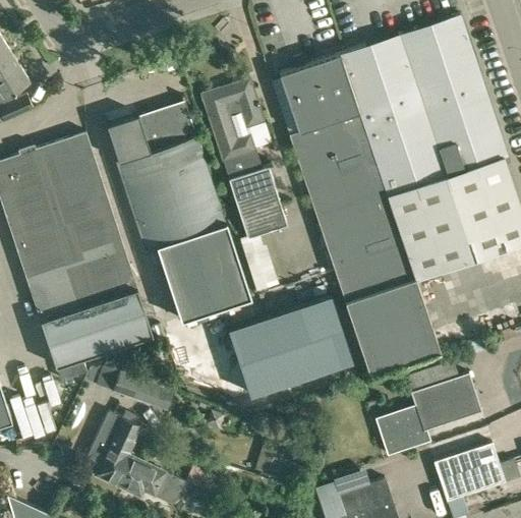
[(296,68),(279,74),(298,131),(289,134),(369,376),(440,352),(415,279),(520,243),(520,207),(505,158),(508,157),(460,13),(304,65),(301,54),(292,57),(296,68)]
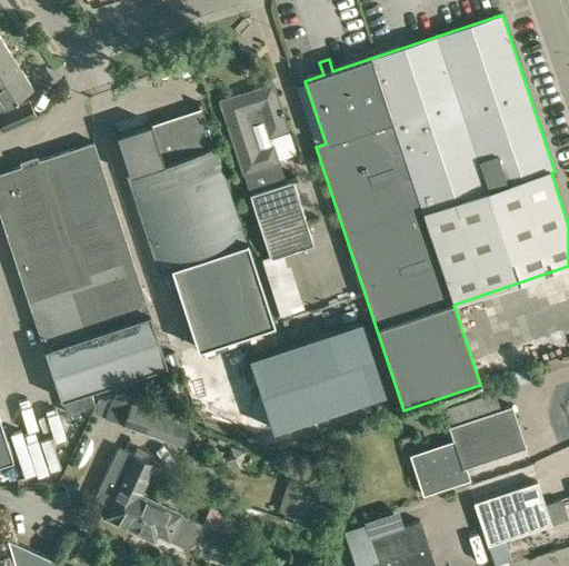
[(0,75),(16,65),(1,42),(0,42),(0,75)]
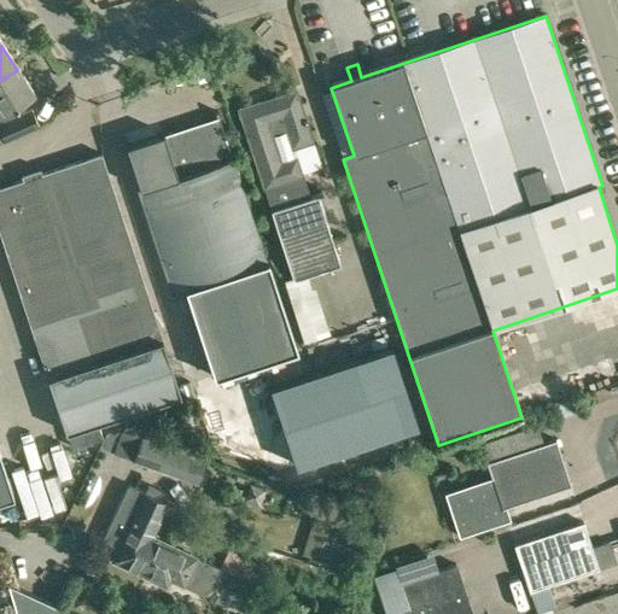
[(17,70),(0,81),(0,117),(34,97),(17,70)]
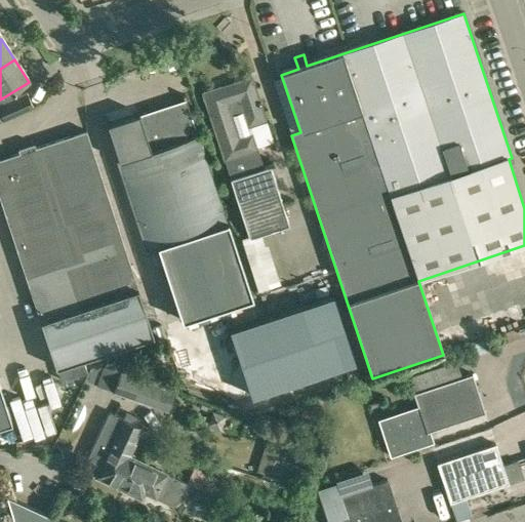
[(263,171),(251,136),(248,128),(266,122),(251,79),(202,95),(249,240),(289,227),(270,168),(263,171)]
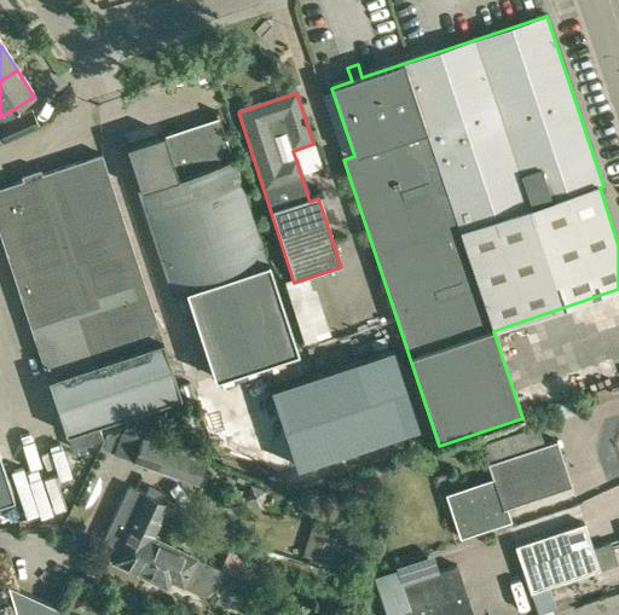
[(0,135),(4,145),(40,128),(32,111),(0,125),(0,135)]
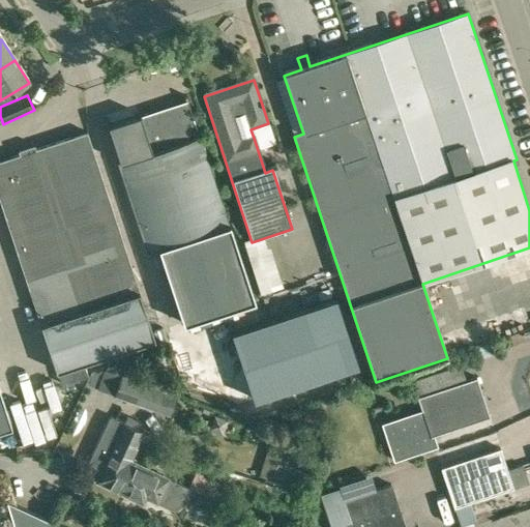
[(123,122),(108,127),(150,254),(156,252),(173,299),(182,329),(255,305),(240,264),(228,228),(197,133),(186,103),(124,124),(123,122)]
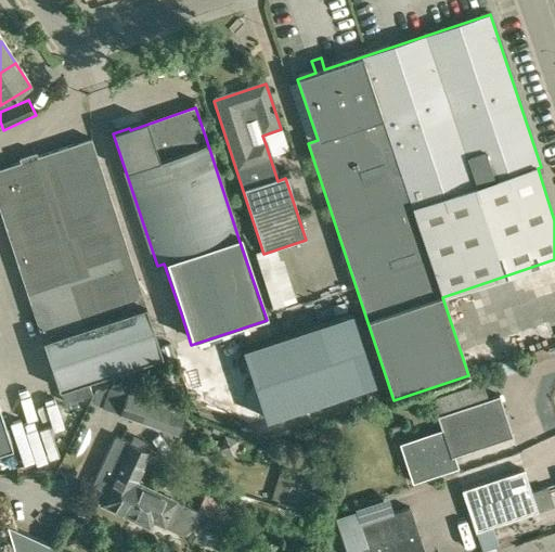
[(0,215),(59,393),(162,358),(90,141),(0,170),(0,215)]
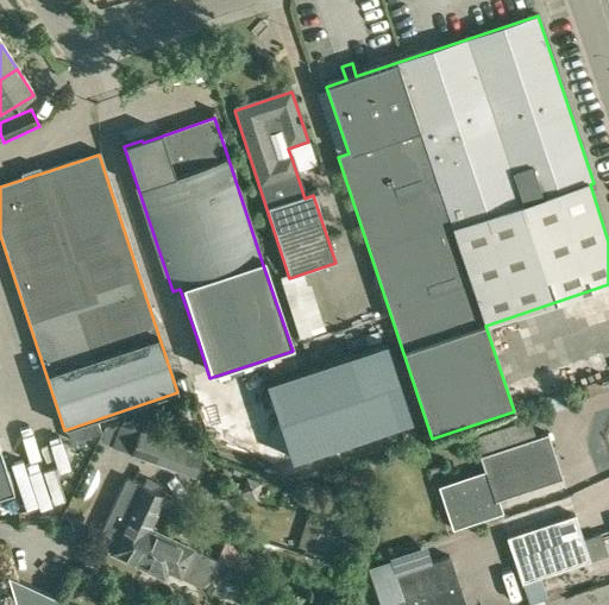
[(311,375),(264,389),(290,467),(410,428),(394,375),(385,350),(311,375)]
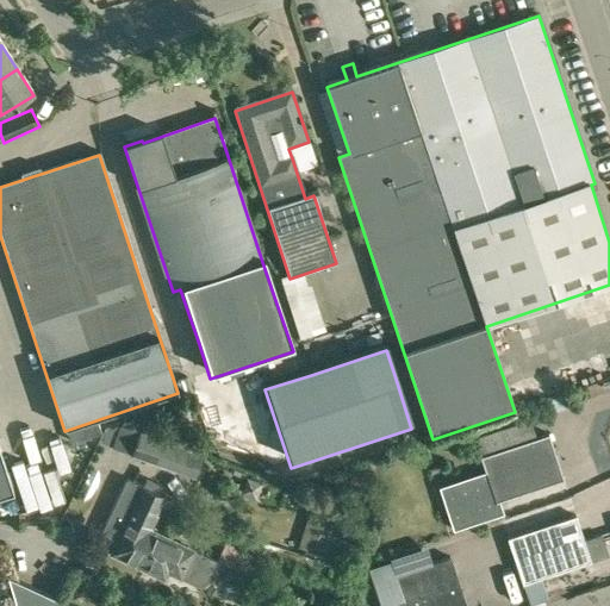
[(186,453),(186,450),(190,438),(125,416),(120,429),(125,430),(186,453)]
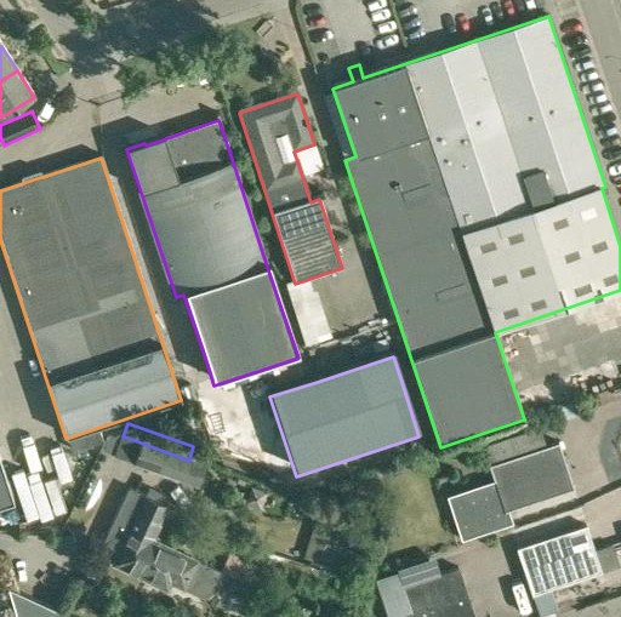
[(546,449),(540,429),(483,449),(489,468),(494,483),(445,498),(461,543),(512,525),(508,513),(574,491),(558,445),(546,449)]
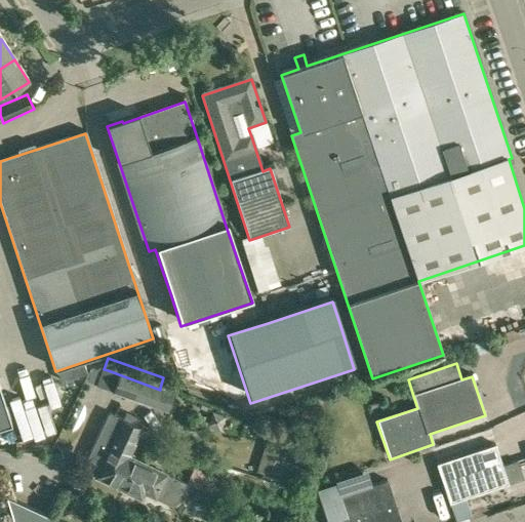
[(175,394),(160,388),(160,390),(108,370),(101,390),(112,394),(112,395),(168,414),(175,394)]
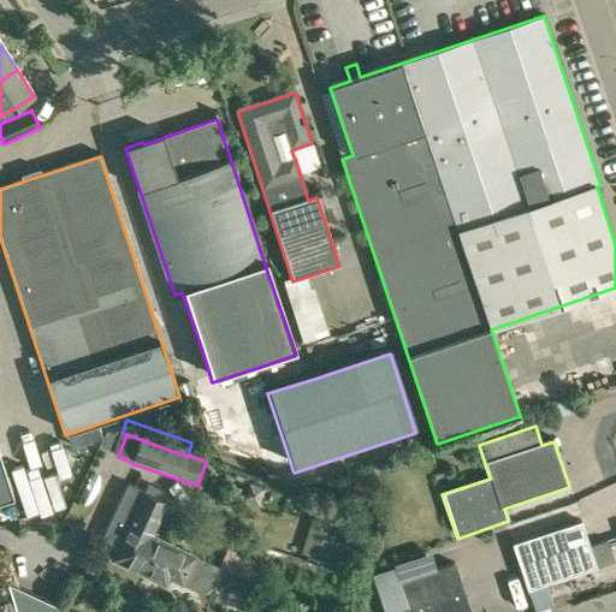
[(0,494),(12,491),(0,455),(0,494)]
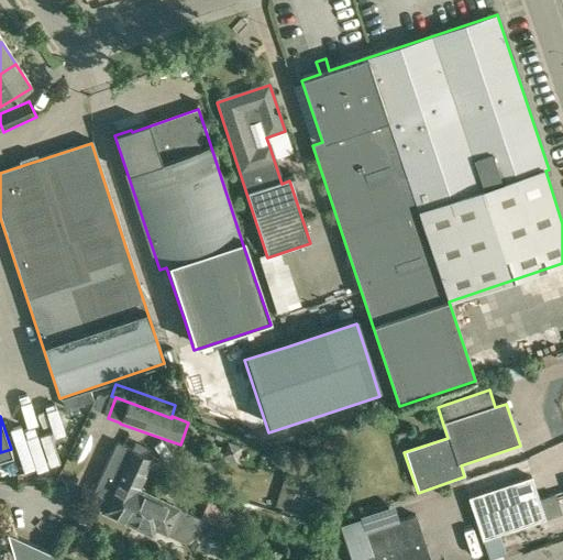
[(102,516),(135,530),(150,498),(139,494),(153,462),(132,452),(117,446),(92,496),(108,504),(102,516)]
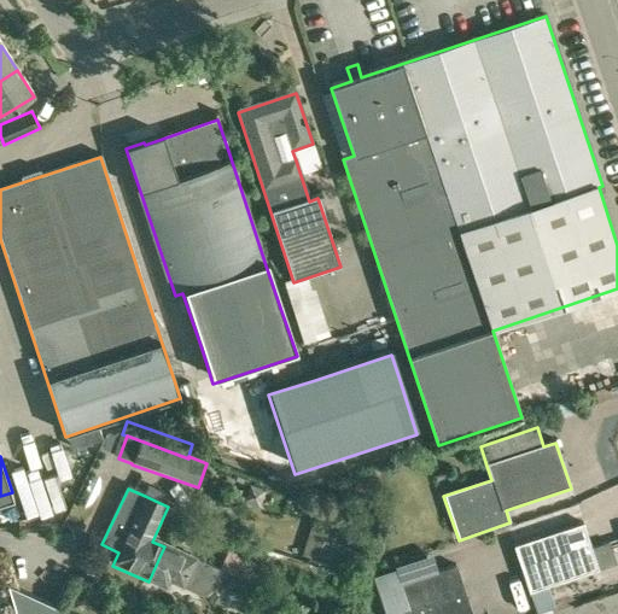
[(326,565),(339,525),(315,516),(302,556),(326,565)]
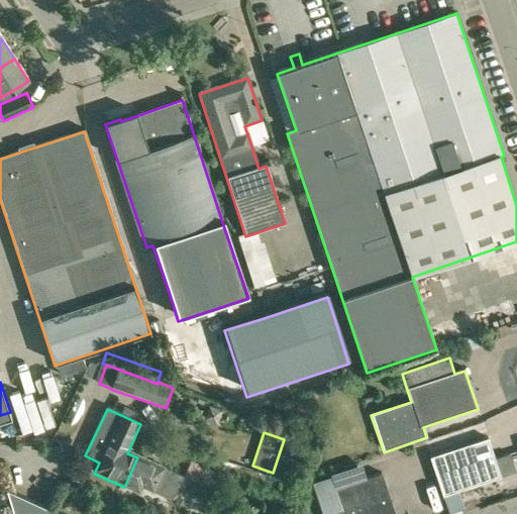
[(442,497),(501,478),(488,439),(429,458),(442,497)]
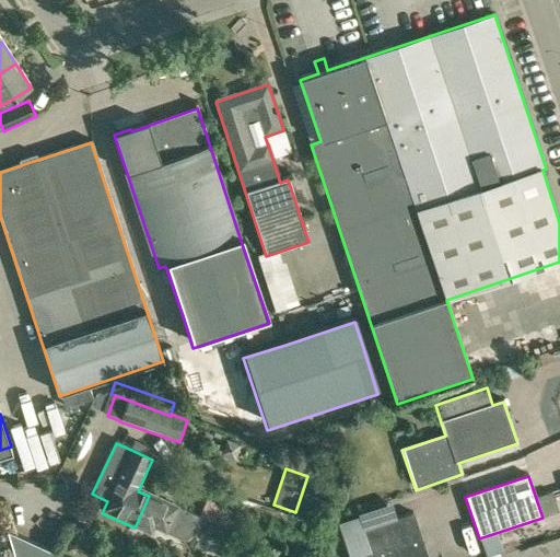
[(149,496),(135,528),(152,536),(154,530),(179,541),(182,541),(184,542),(186,541),(187,540),(189,538),(190,537),(191,535),(199,518),(178,510),(149,496)]
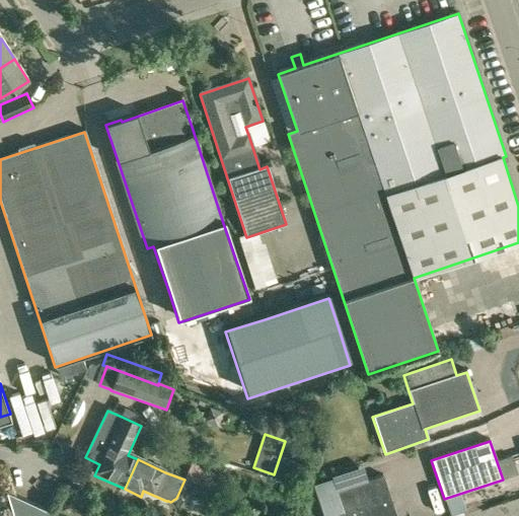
[(395,515),(383,476),(337,492),(332,480),(312,487),(321,515),(395,515)]
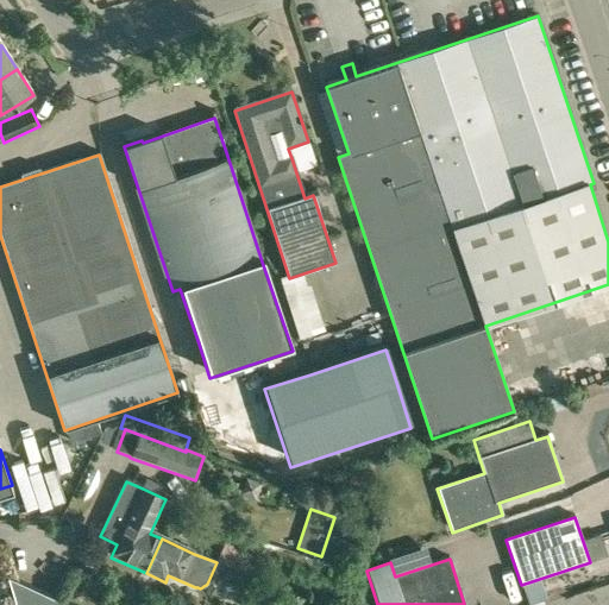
[(66,604),(58,602),(13,581),(8,578),(16,604),(66,604)]
